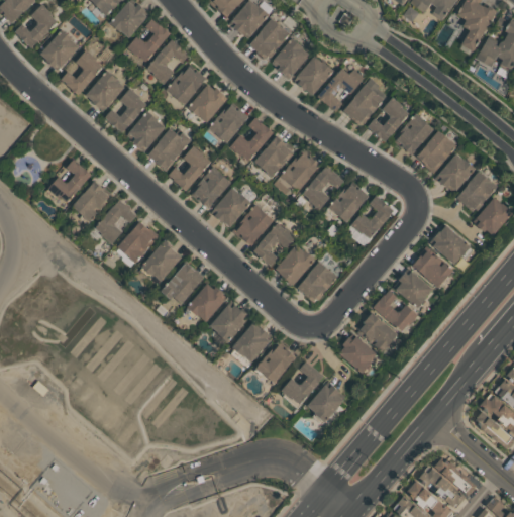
[(0,0),(35,0),(11,23),(0,12),(0,0)]
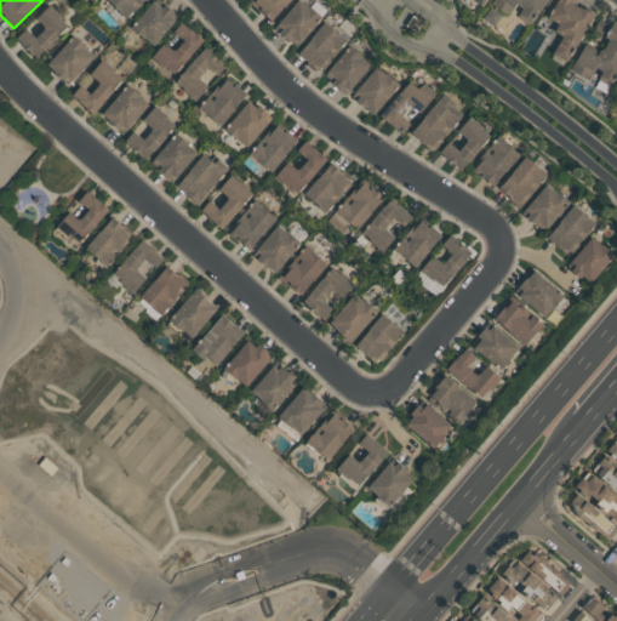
[(106,0),(125,20),(136,9),(131,4),(136,0),(140,4),(143,0),(106,0)]
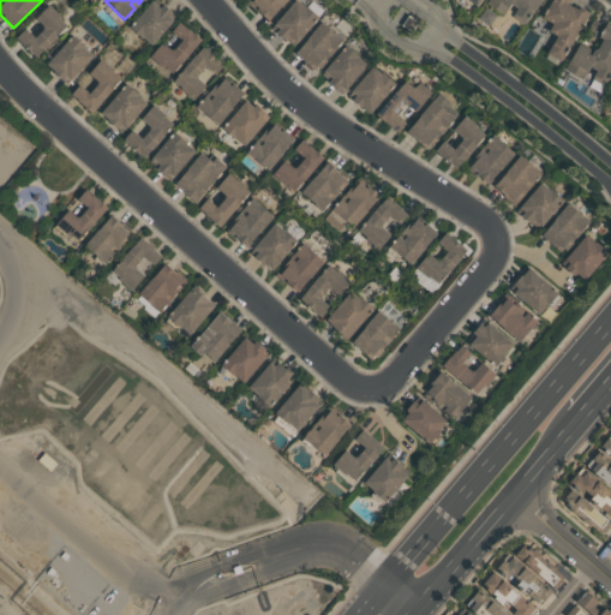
[(151,0),(129,27),(142,39),(143,37),(153,46),(173,21),(168,16),(172,12),(163,4),(161,7),(151,0)]
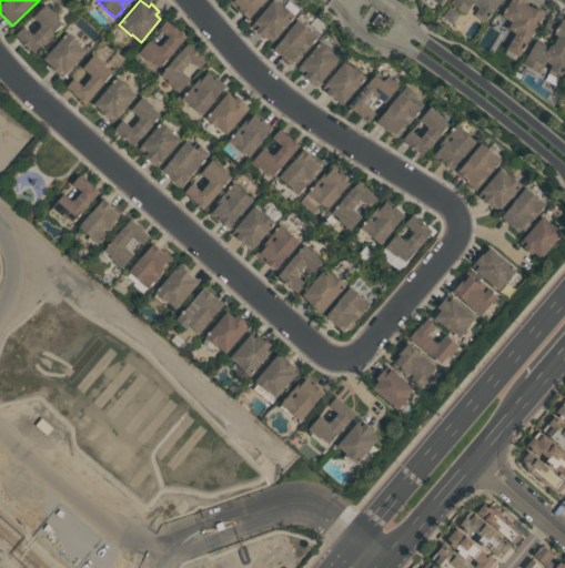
[(230,0),(229,2),(236,10),(239,8),(249,19),(268,0),(230,0)]
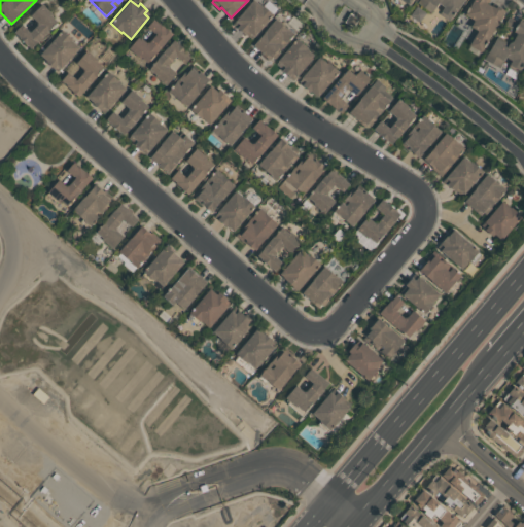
[(254,0),(262,7),(265,4),(276,14),(252,41),(233,24),(254,0)]
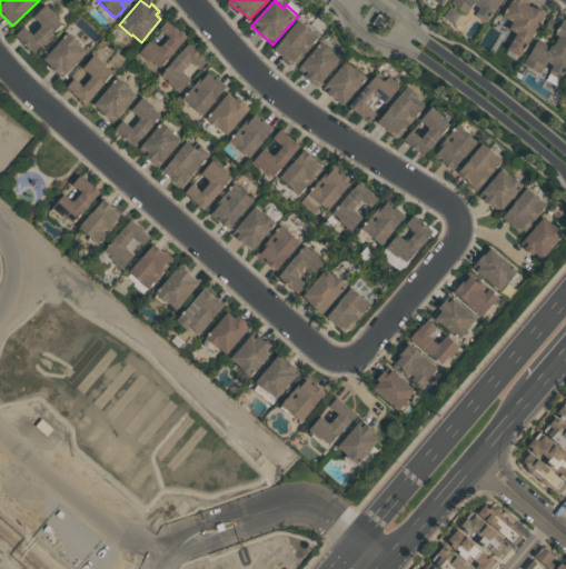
[(453,0),(503,0),(488,19),(480,13),(485,9),(475,1),(467,12),(453,1),(453,0)]
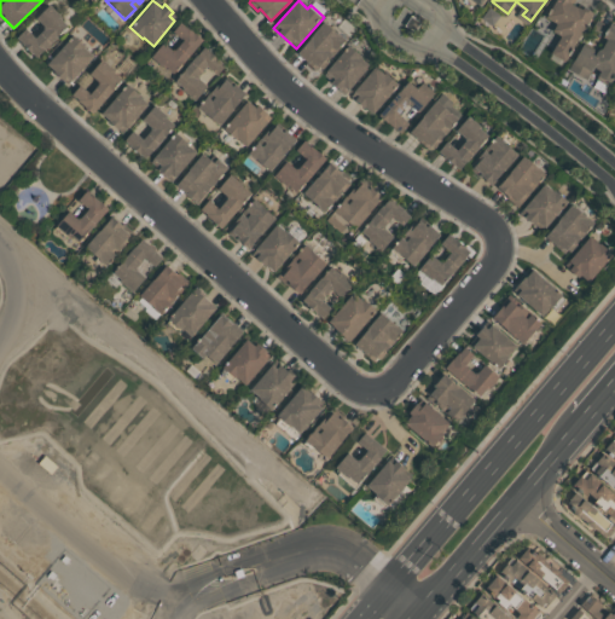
[(556,0),(545,17),(557,25),(555,30),(564,38),(555,52),(566,59),(596,13),(581,5),(580,7),(572,3),(573,0),(575,0),(578,1),(578,0),(556,0)]
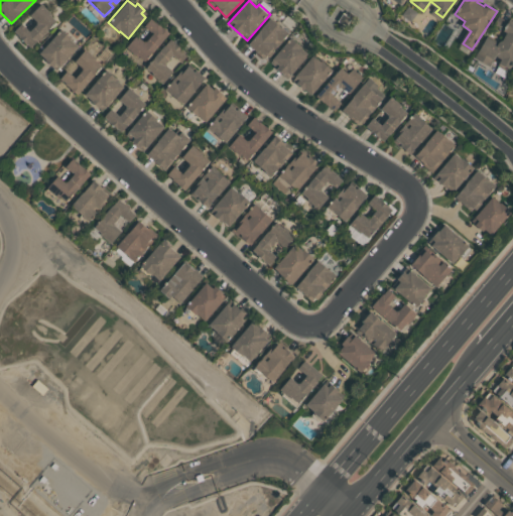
[(41,3),(29,15),(37,23),(29,31),(21,23),(13,31),(30,47),(56,21),(50,15),(51,14),(41,3)]
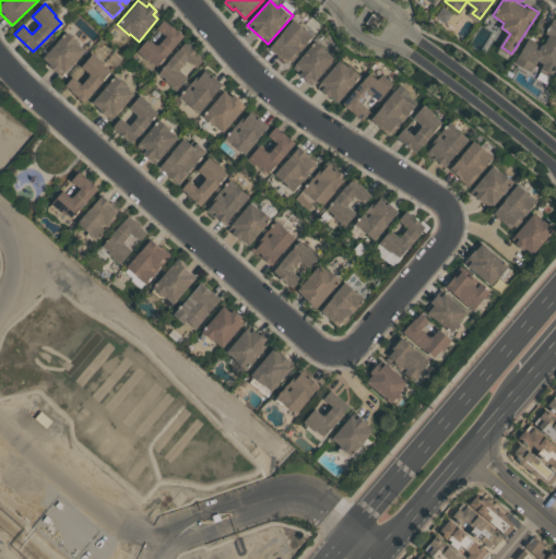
[(164,19),(184,36),(157,67),(150,60),(148,62),(137,52),(148,39),(156,46),(165,36),(155,28),(164,19)]
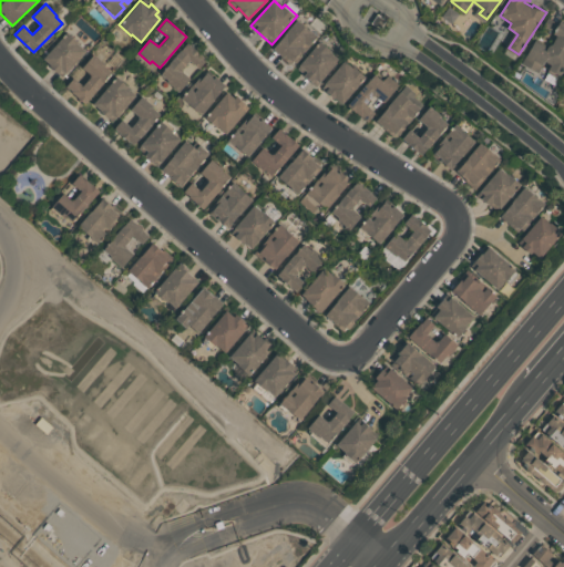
[(535,42),(543,47),(542,49),(546,52),(550,47),(553,45),(557,37),(554,34),(555,33),(545,28),(550,19),(559,23),(562,21),(563,22),(563,73),(562,75),(551,70),(553,64),(545,61),(540,72),(524,63),(535,42)]
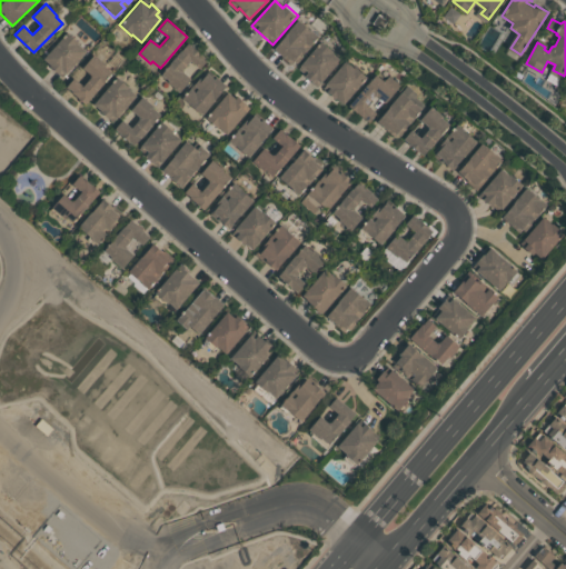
[(298,20),(274,50),(285,59),(287,57),(294,63),(303,52),(304,53),(307,50),(303,47),(306,43),(310,47),(319,37),(298,20)]
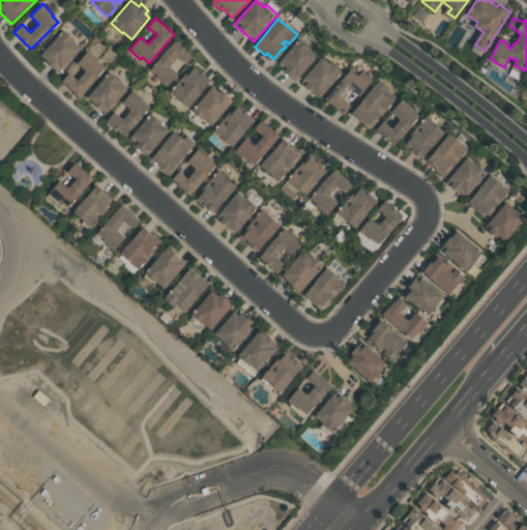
[(54,69),(55,68),(59,72),(80,48),(72,41),(74,40),(62,30),(39,55),(47,61),(46,62),(54,69)]
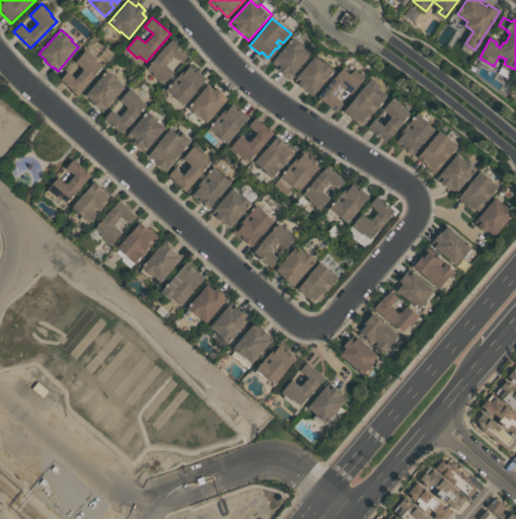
[(171,39),(146,68),(153,74),(153,75),(163,84),(174,72),(166,65),(173,57),(182,64),(190,55),(171,39)]
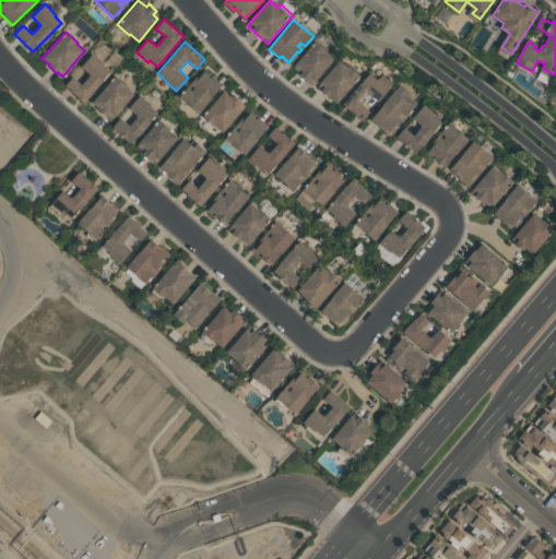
[(315,42),(295,66),(302,72),(298,75),(312,87),(335,60),(327,52),(328,51),(315,42)]
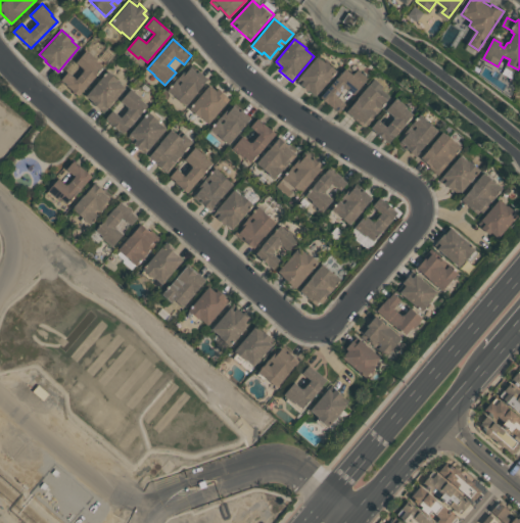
[(86,49),(97,59),(96,61),(102,66),(78,95),(61,80),(68,70),(77,78),(84,69),(75,62),(86,49)]
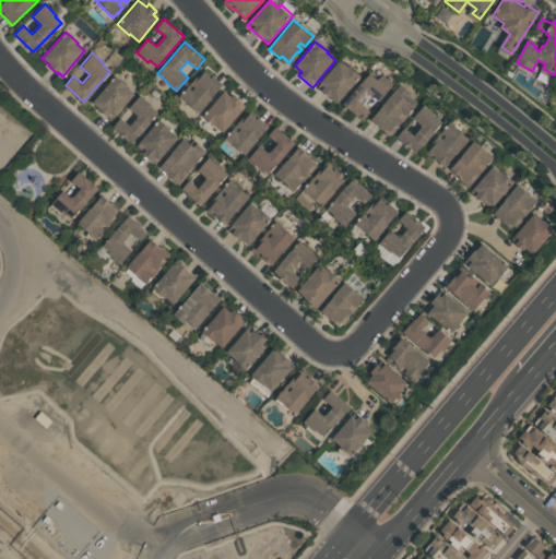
[(340,61),(318,86),(321,91),(320,92),(330,99),(331,98),(338,104),(359,76),(350,68),(349,69),(340,61)]
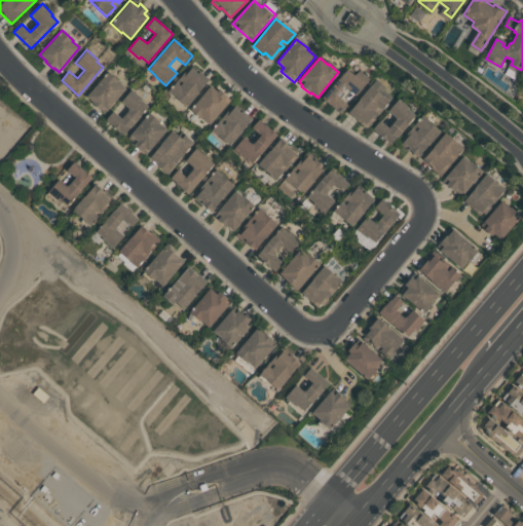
[(191,68),(198,73),(199,71),(210,80),(187,107),(169,91),(176,83),(180,86),(183,82),(179,79),(185,72),(186,73),(191,68)]
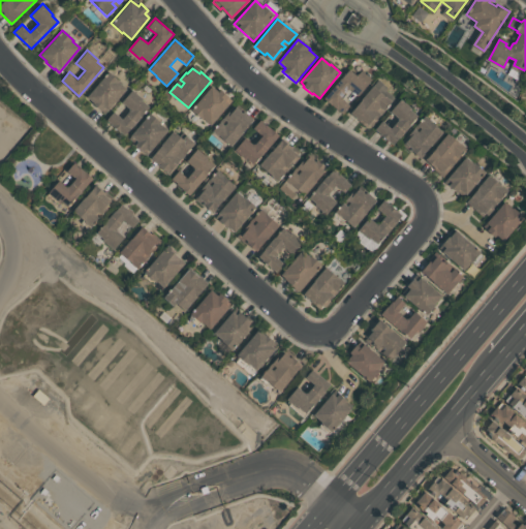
[(326,99),(343,114),(350,105),(341,98),(350,88),(358,95),(373,78),(368,73),(363,79),(359,73),(357,75),(350,70),(326,99)]
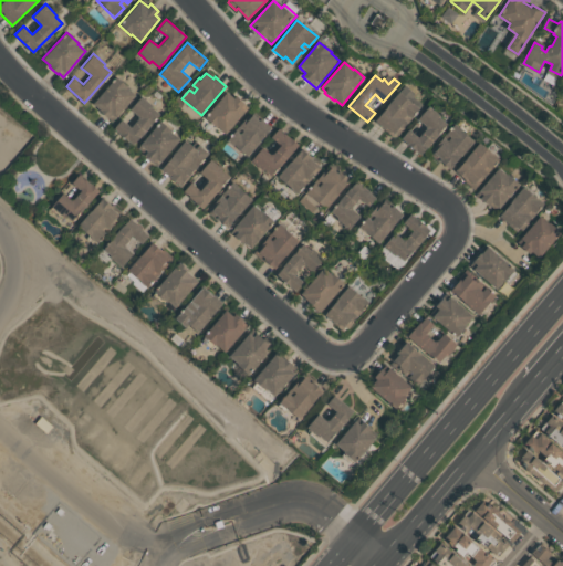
[(136,96),(113,124),(100,112),(102,111),(93,103),(116,76),(128,87),(127,88),(136,96)]
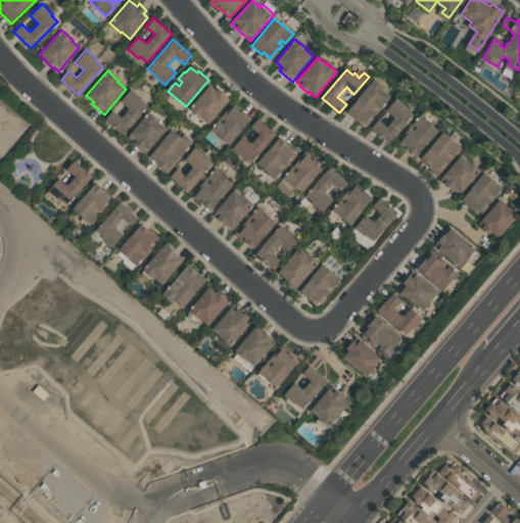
[(385,87),(375,79),(347,111),(364,126),(367,124),(369,126),(375,119),(374,117),(378,113),(374,109),(376,106),(380,109),(390,97),(382,90),(385,87)]
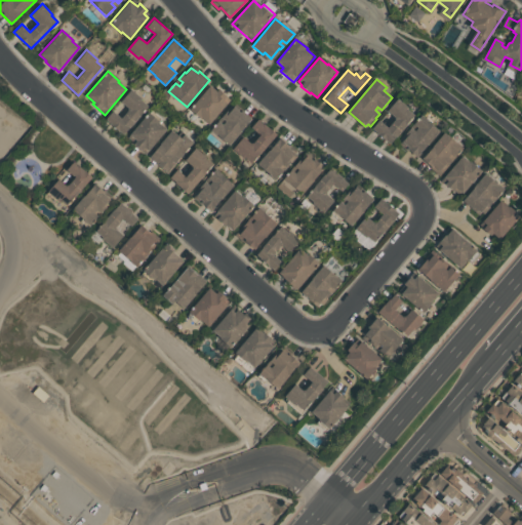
[(210,86),(190,111),(208,126),(231,99),(218,89),(216,91),(210,86)]
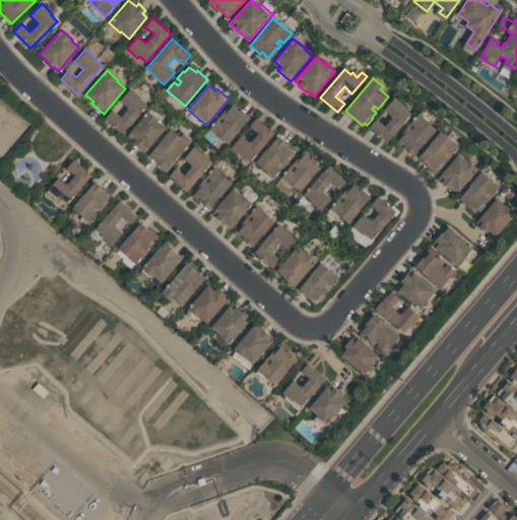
[(130,88),(141,99),(140,100),(146,106),(123,133),(105,118),(112,110),(120,117),(127,108),(119,101),(130,88)]
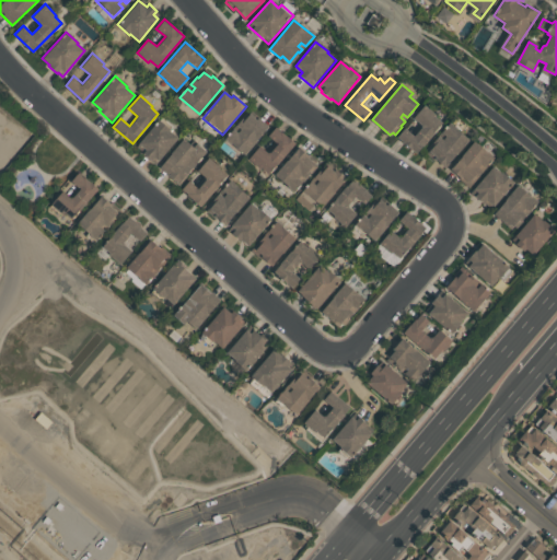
[(417,154),(397,138),(406,127),(416,136),(424,127),(414,119),(425,106),(437,116),(434,117),(443,125),(440,129),(439,128),(417,154)]
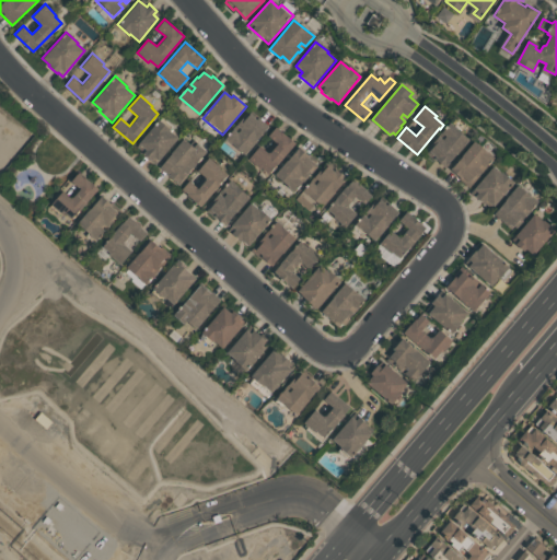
[(224,139),(233,129),(239,133),(241,129),(238,126),(243,119),(245,120),(250,114),(256,120),(258,117),(270,127),(245,156),(224,139)]
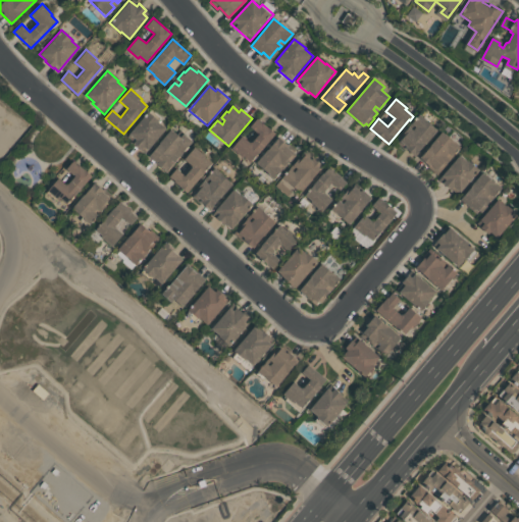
[(151,108),(127,137),(135,142),(133,144),(145,154),(166,128),(158,122),(162,117),(151,108)]
